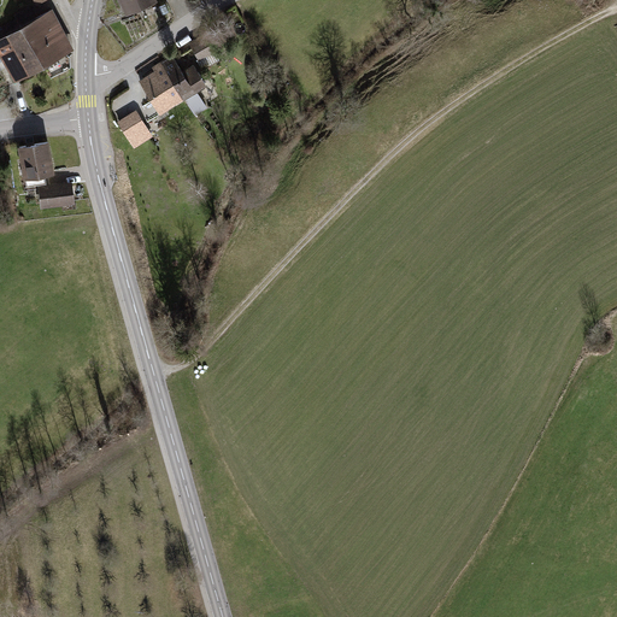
[(118,0),(125,16),(158,1),(157,0),(118,0)]
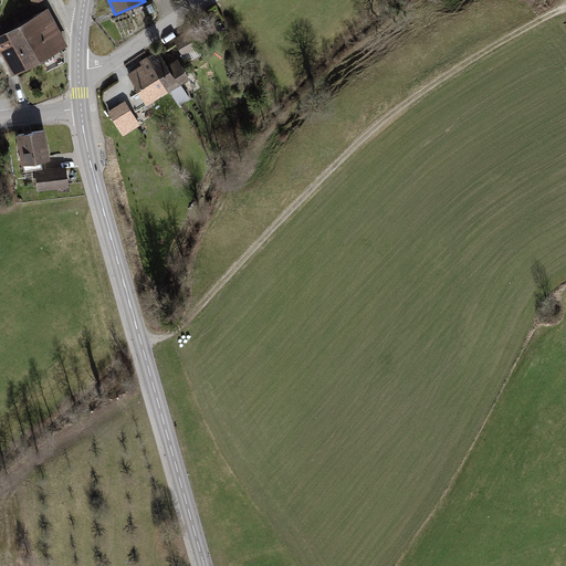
[(49,9),(21,24),(42,61),(70,45),(49,9)]
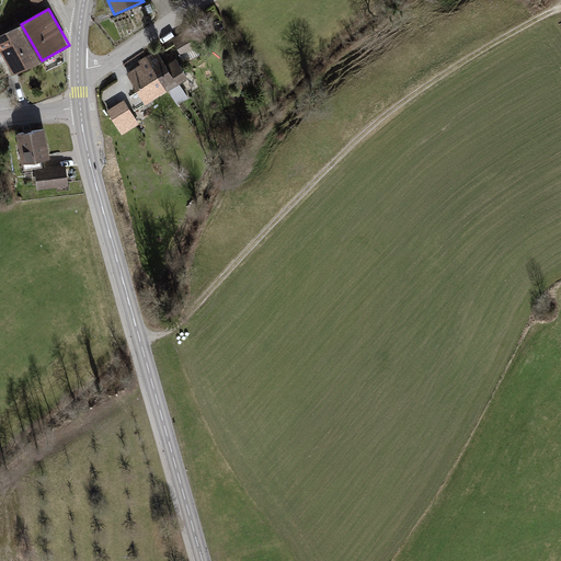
[(21,24),(0,35),(0,50),(14,76),(42,60),(21,24)]
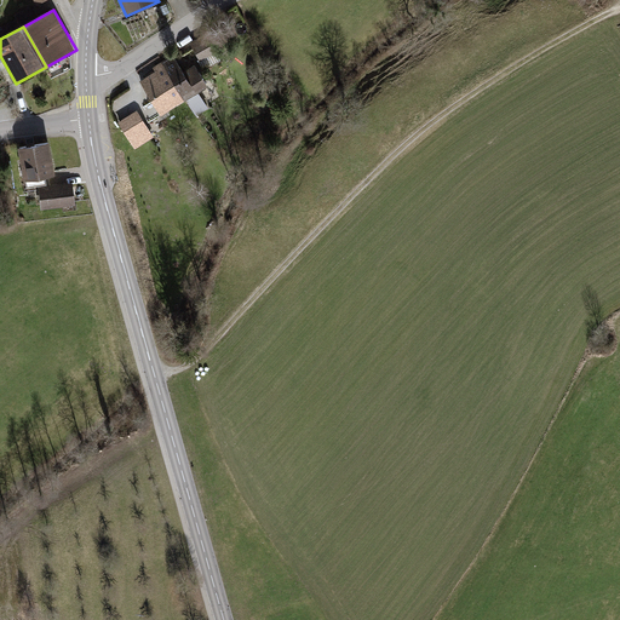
[(208,33),(190,42),(200,61),(218,51),(208,33)]
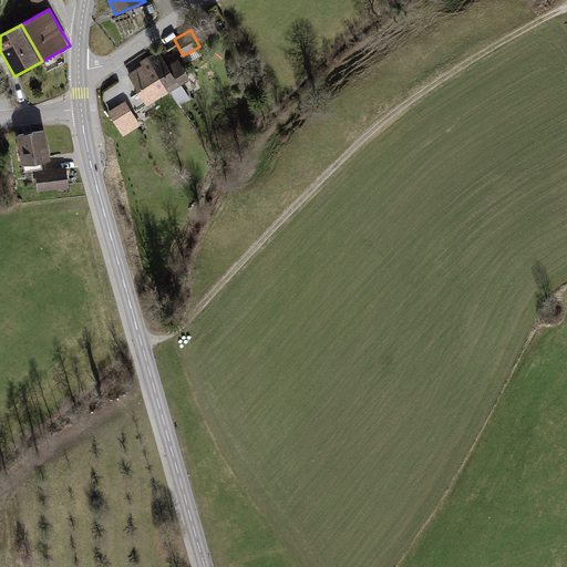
[(142,65),(127,74),(147,105),(191,79),(178,60),(167,66),(157,50),(140,62),(142,65)]
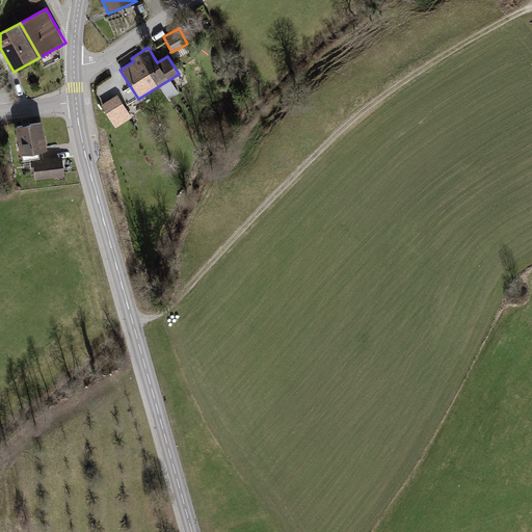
[(96,86),(101,100),(117,95),(112,80),(96,86)]
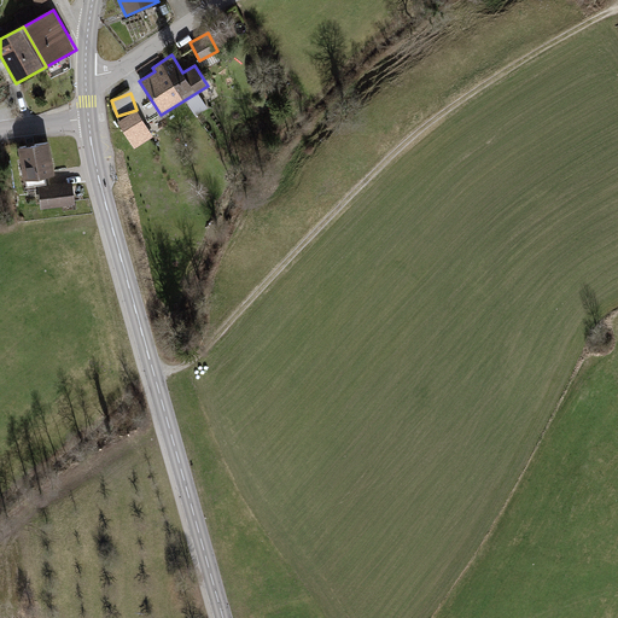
[(153,138),(136,111),(118,122),(134,150),(153,138)]
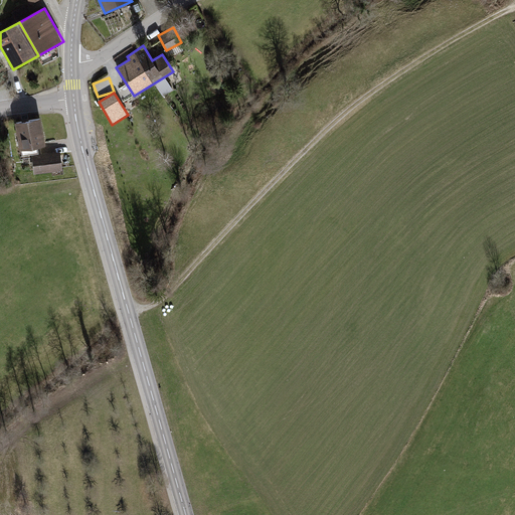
[(39,119),(17,123),(21,148),(44,143),(39,119)]
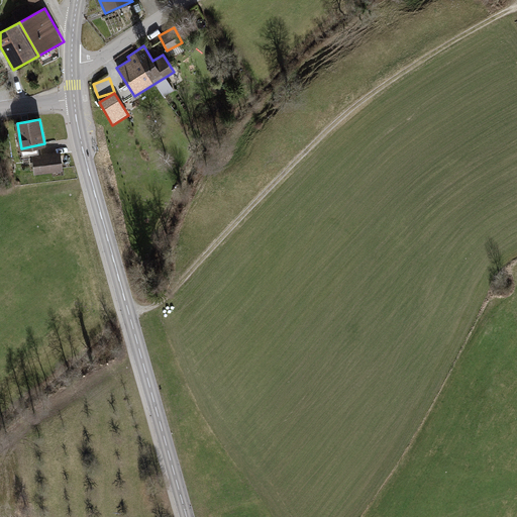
[(60,156),(33,159),(35,173),(62,170),(60,156)]
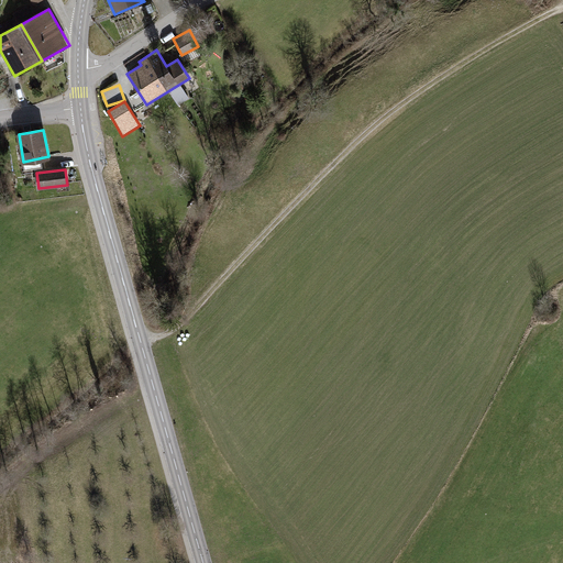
All buildings are outlined.
